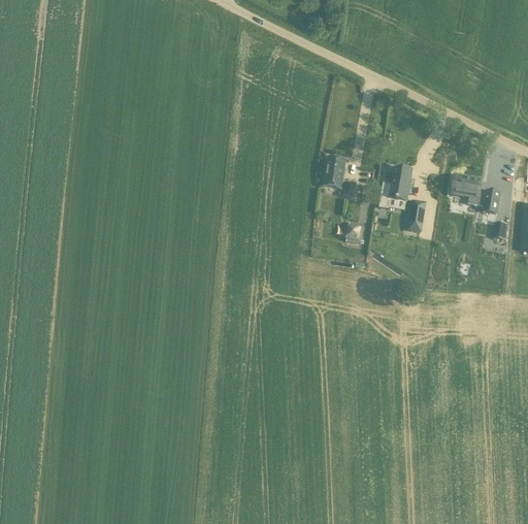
[(344,158),(327,155),(323,185),(340,187),(344,158)]
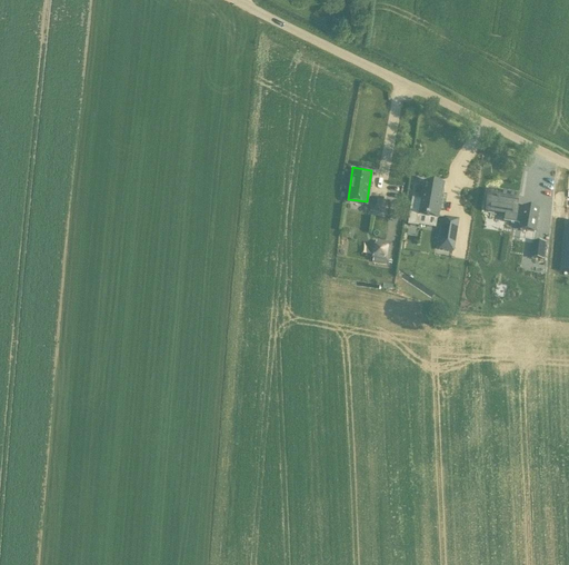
[(412,196),(408,222),(418,225),(419,222),(420,212),(428,214),(428,215),(430,215),(438,216),(439,216),(445,180),(425,177),(421,197),(412,196)]
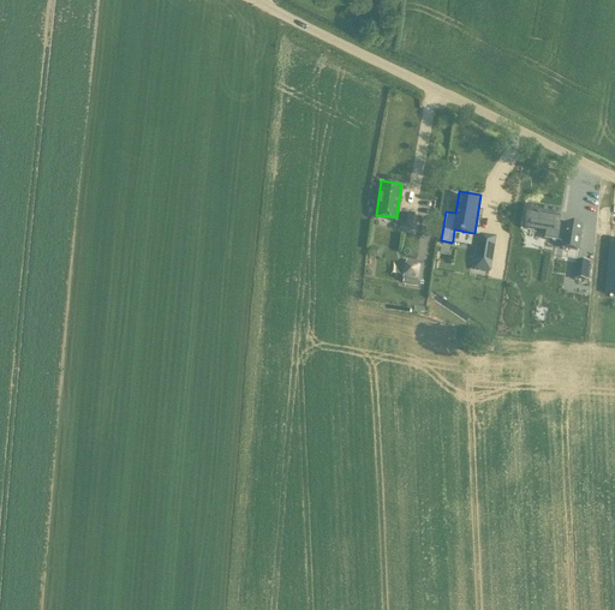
[(530,204),(527,222),(547,226),(545,235),(563,239),(562,244),(578,246),(583,223),(566,221),(566,222),(559,221),(561,209),(530,204)]
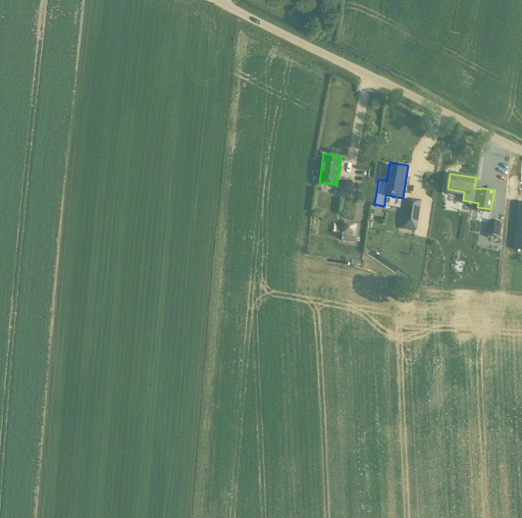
[(349,193),(351,179),(342,178),(340,191),(349,193)]
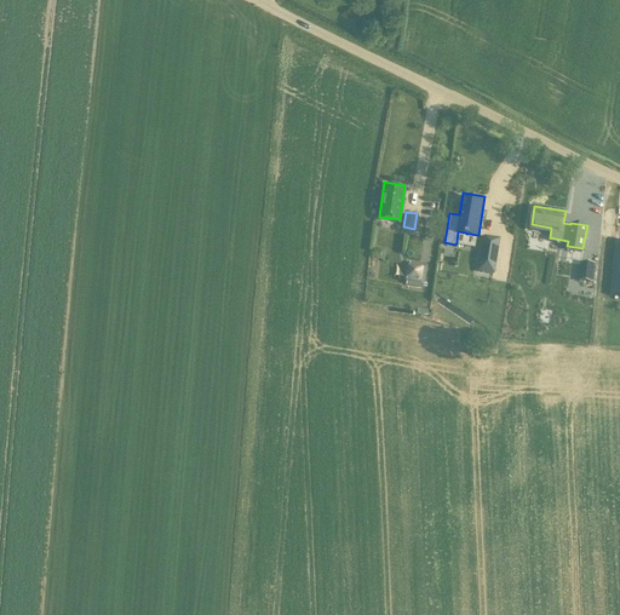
[(497,249),(499,237),(486,235),(484,235),(483,241),(482,247),(482,252),(497,254),(497,249)]
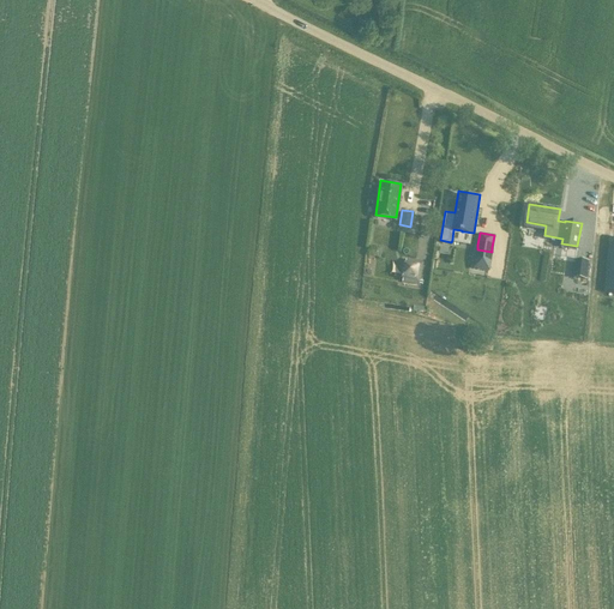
[(404,278),(419,281),(422,263),(411,261),(413,257),(407,255),(404,278)]
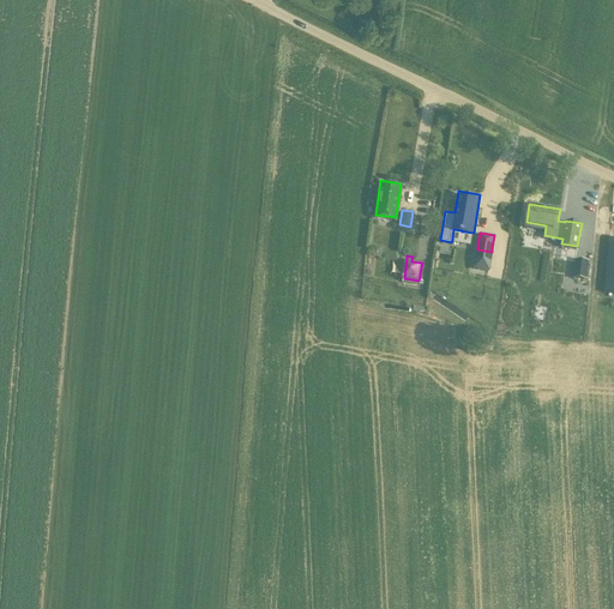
[(581,258),(577,257),(575,275),(583,276),(587,276),(589,259),(581,258)]
